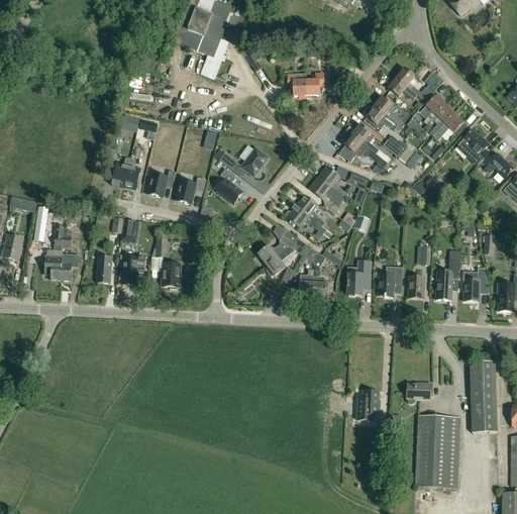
[(173,38),(211,54),(203,74),(214,78),(216,73),(228,41),(218,37),(223,25),(227,13),(247,16),(249,5),(238,0),(188,0),(173,38)]
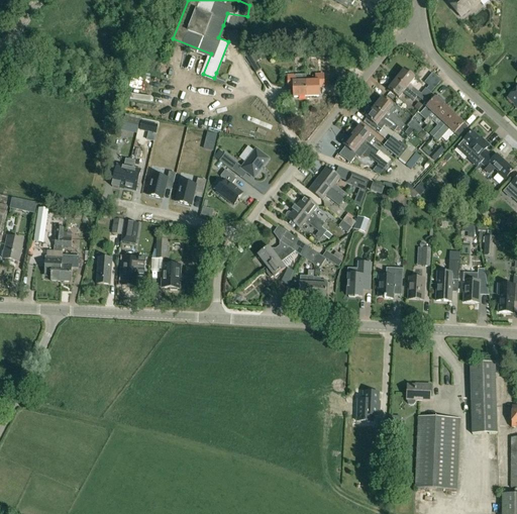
[(447,0),(460,15),(471,6),(472,8),(480,1),(479,0),(447,0)]
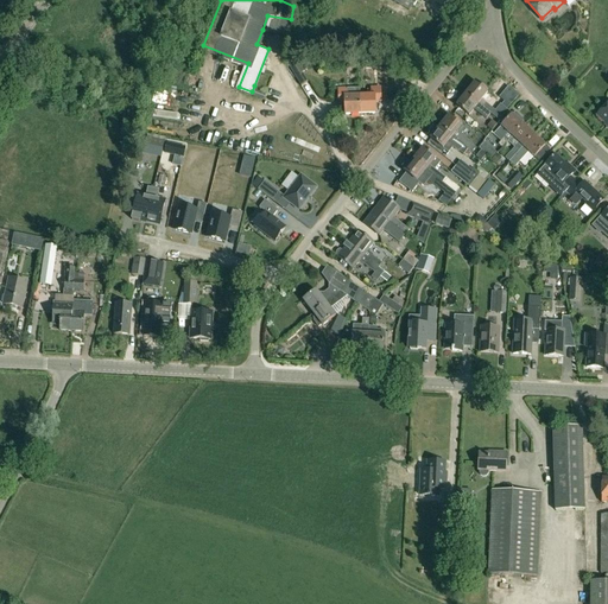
[(401,76),(406,68),(394,61),(385,58),(384,68),(401,76)]
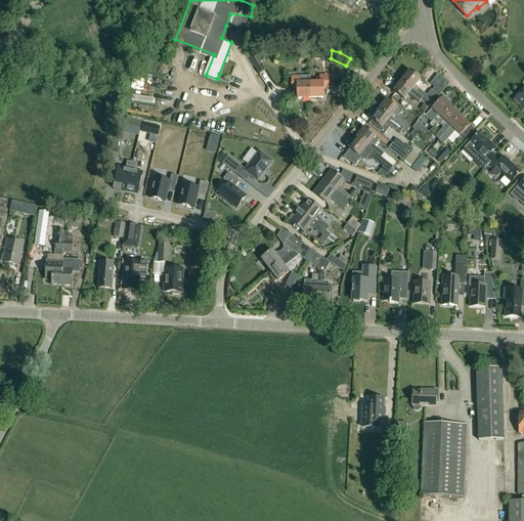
[(433,81),(440,76),(429,62),(422,68),(433,81)]
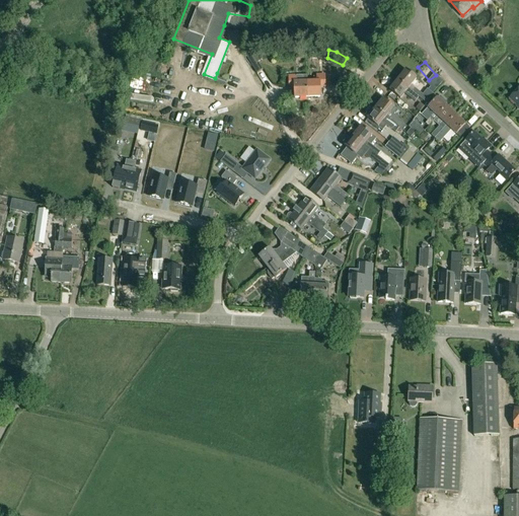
[(405,68),(397,78),(409,86),(417,76),(405,68)]
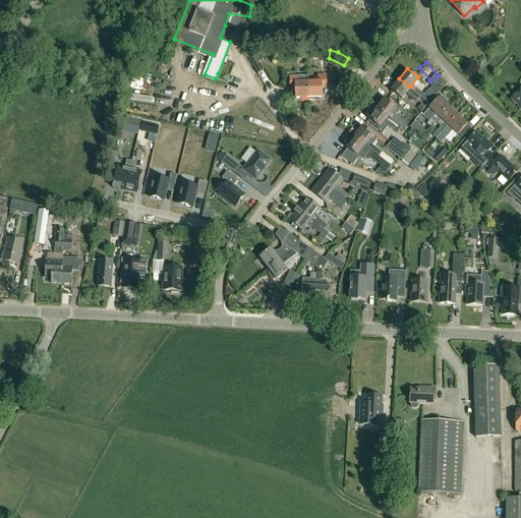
[(325,70),(313,71),(313,78),(306,78),(307,94),(320,94),(320,84),(326,84),(325,70)]
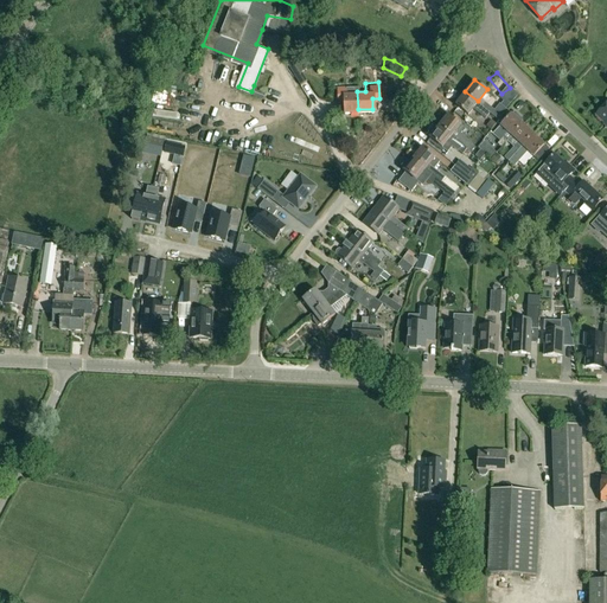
[(349,84),(349,85),(345,85),(345,83),(337,83),(337,98),(338,110),(358,109),(357,91),(357,83),(349,84)]
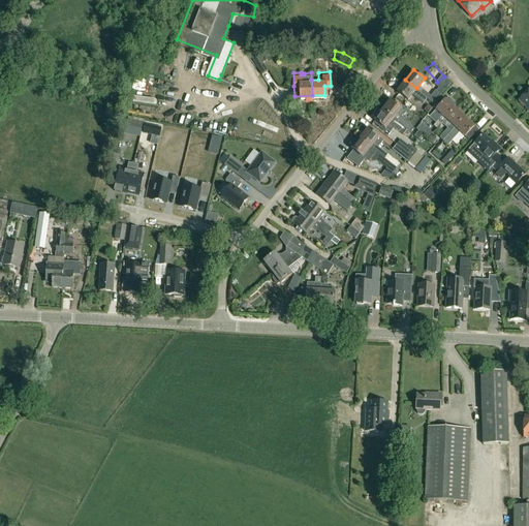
[(408,98),(412,93),(423,101),(427,96),(419,91),(416,88),(405,80),(397,89),(408,98)]
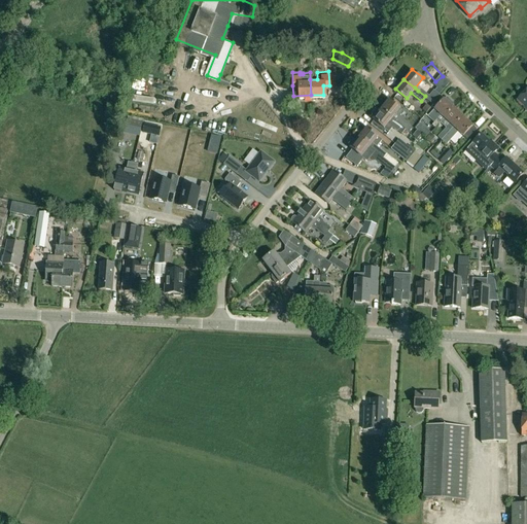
[(418,91),(425,96),(426,97),(429,94),(421,86),(418,91)]
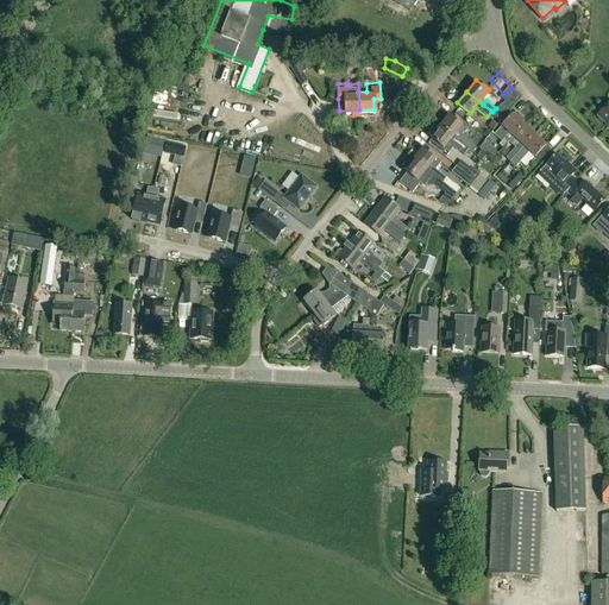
[(608,100),(597,113),(607,121),(607,120),(608,123),(608,100)]
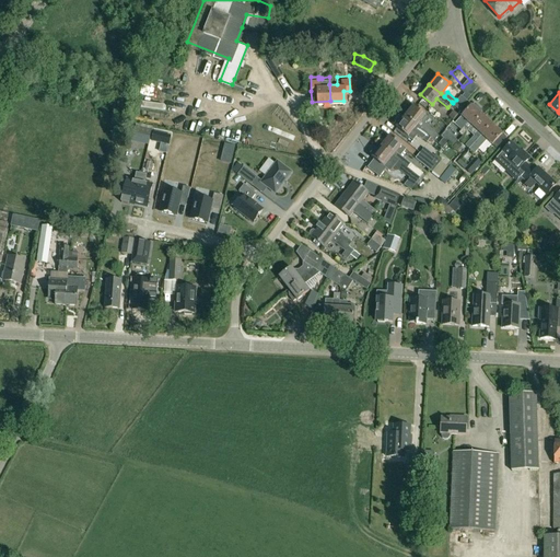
[(461,94),(456,100),(453,103),(461,108),(468,100),(461,94)]
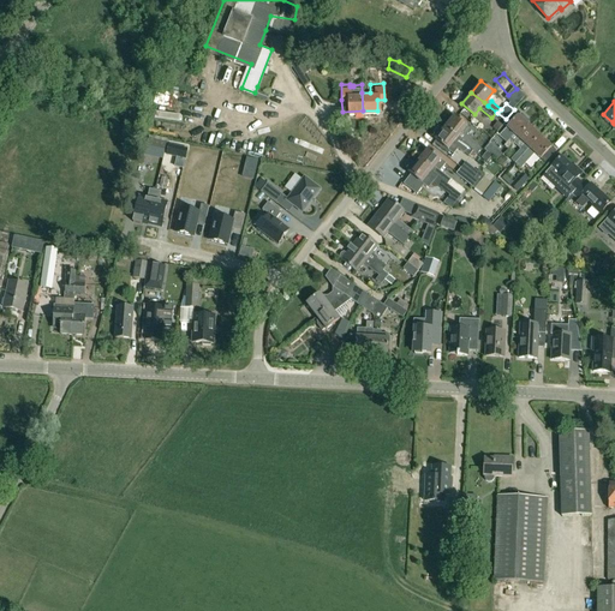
[(466,124),(454,113),(445,125),(477,151),(482,147),(478,143),(479,142),(467,132),(472,126),(467,123),(466,124)]
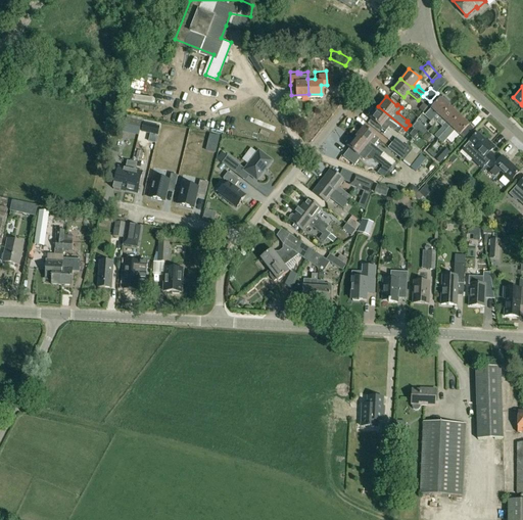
[(436,120),(440,115),(450,105),(440,96),(431,107),(436,111),(433,114),(433,115),(428,121),(432,125),(436,120)]
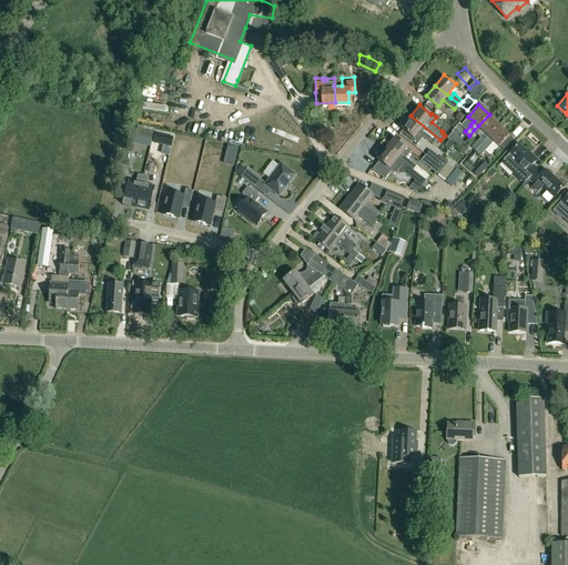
[(158,115),(158,106),(143,106),(143,114),(158,115)]
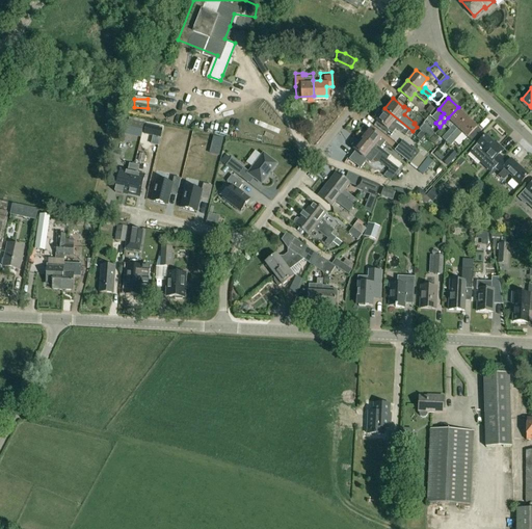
[(361,104),(352,108),(357,117),(366,113),(361,104)]
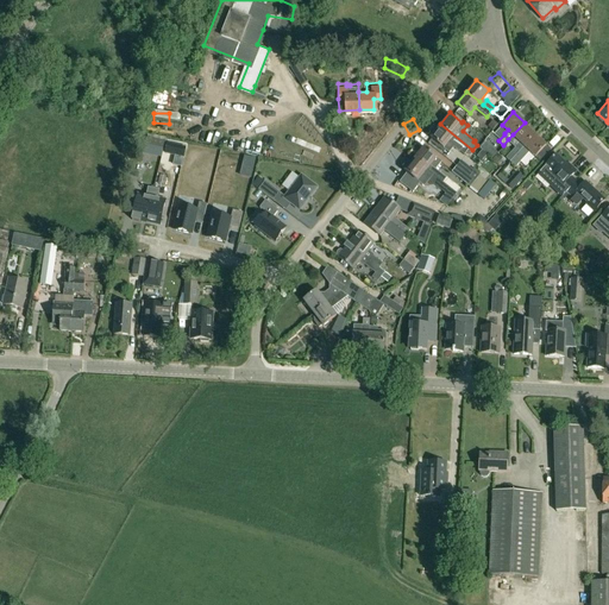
[(535,133),(525,123),(513,134),(508,139),(515,145),(506,156),(510,159),(525,144),(535,133)]
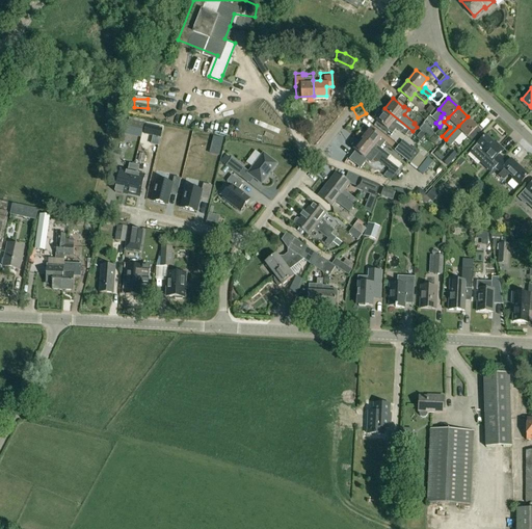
[(168,118),(171,110),(166,108),(163,116),(168,118)]
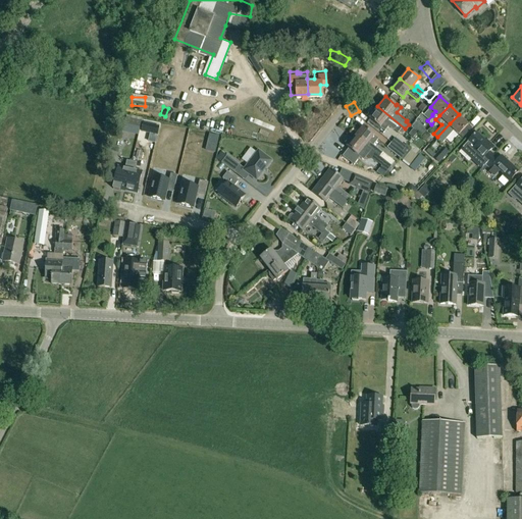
[(405,128),(377,106),(369,116),(380,124),(380,125),(384,128),(388,123),(394,127),(395,127),(402,134),(406,128),(405,128)]
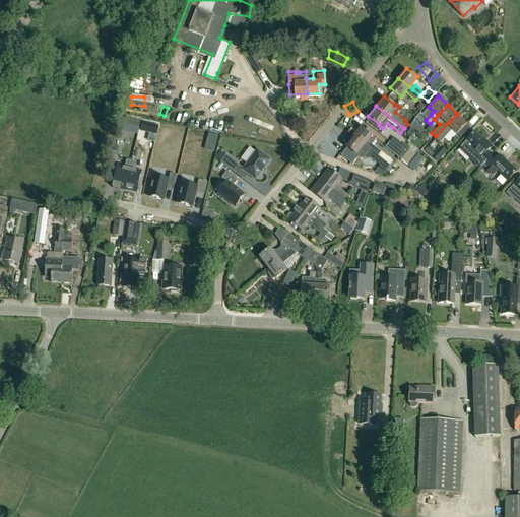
[(448,123),(436,136),(440,140),(452,127),(457,132),(466,122),(457,114),(448,123)]
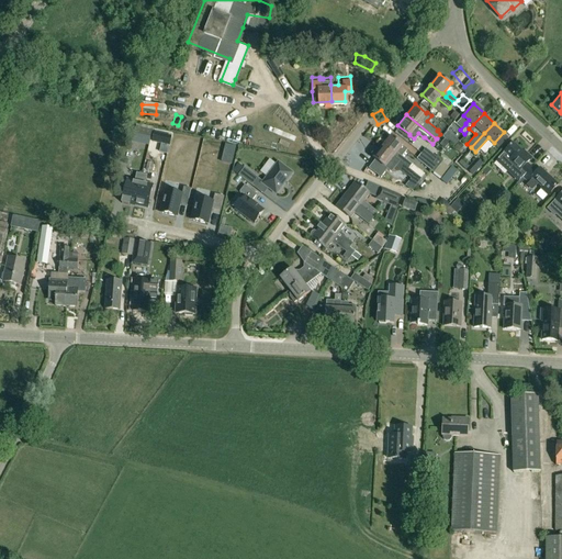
[(149,142),(152,129),(136,124),(133,137),(149,142)]
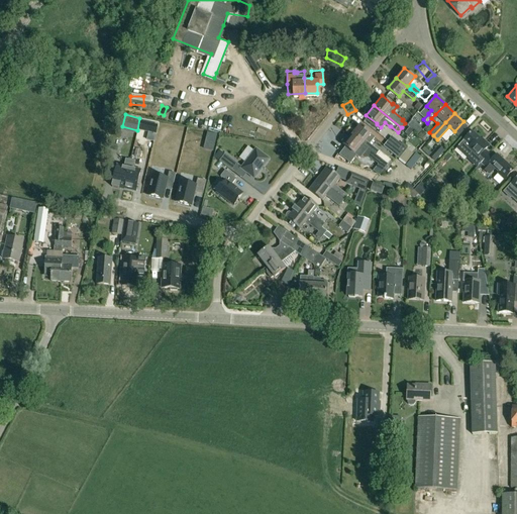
[(411,127),(416,122),(412,118),(407,123),(411,127)]
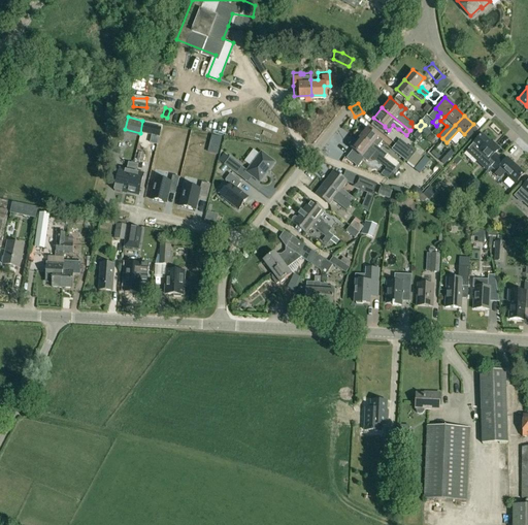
[(142,130),(151,132),(159,134),(161,125),(145,122),(142,130)]
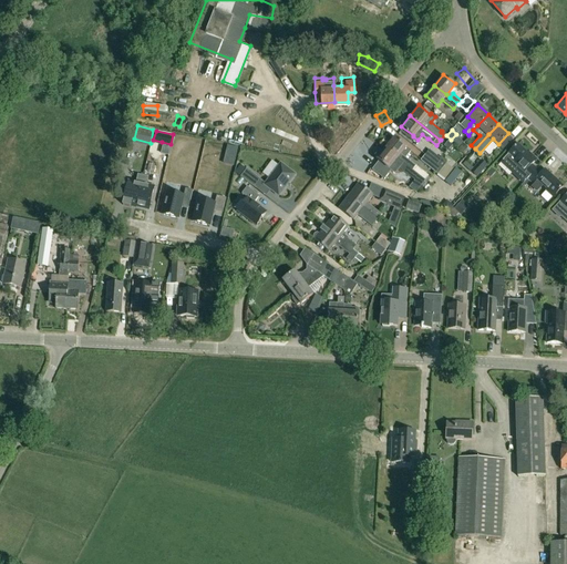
[(392,139),(385,146),(410,165),(412,167),(415,163),(405,155),(411,149),(406,144),(394,135),(392,139)]
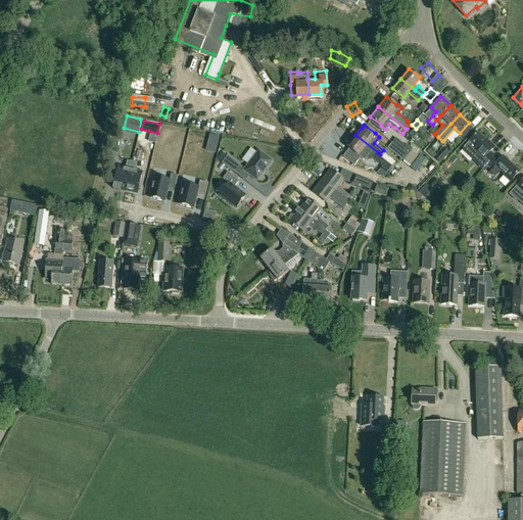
[(431,135),(427,130),(423,135),(427,139),(431,135)]
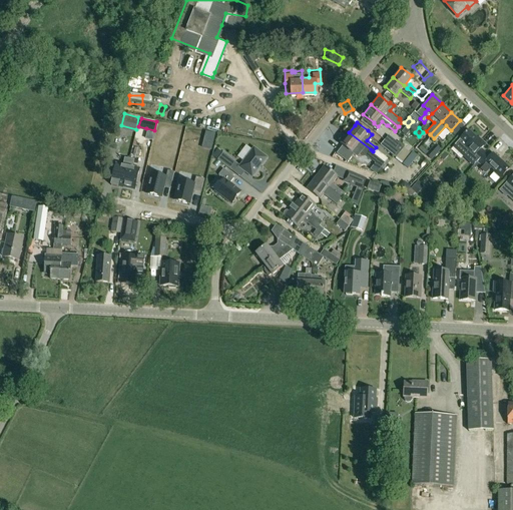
[(454,143),(470,158),(473,154),(478,159),(485,150),(481,146),(485,142),(468,127),(454,143)]
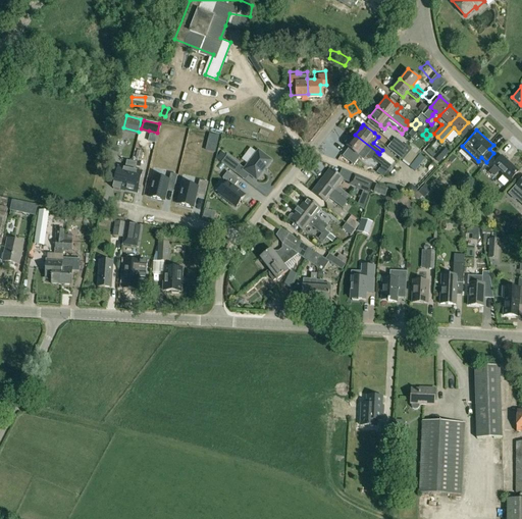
[(206,148),(215,150),(218,135),(210,133),(206,148)]
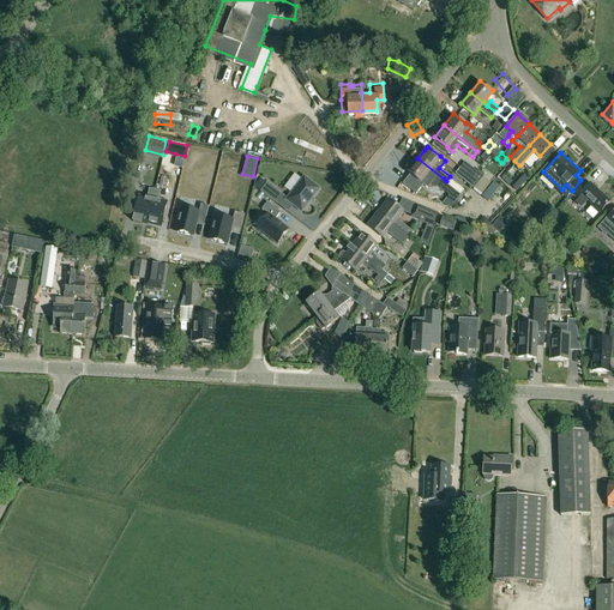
[(439,185),(444,179),(417,158),(408,170),(421,180),(426,174),(439,185)]
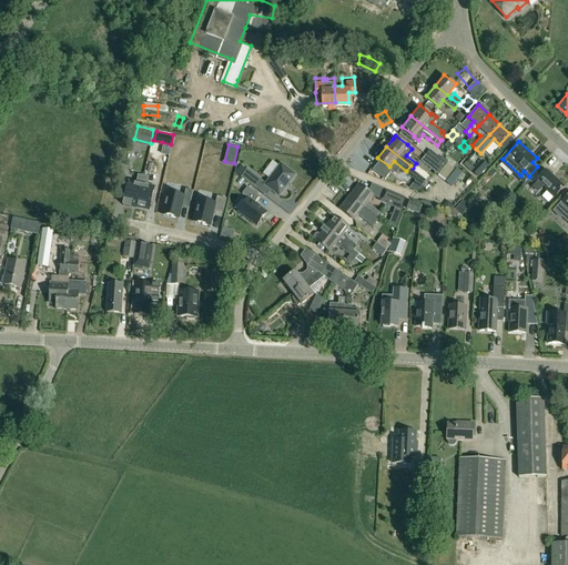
[(447,161),(430,148),(426,153),(443,167),(447,161)]
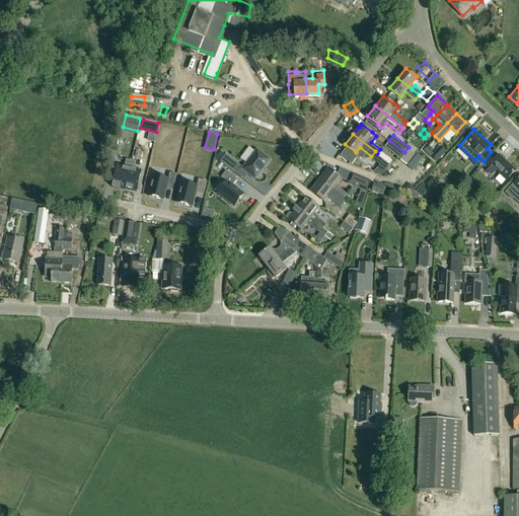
[(389,140),(385,144),(400,157),(404,152),(389,140)]
